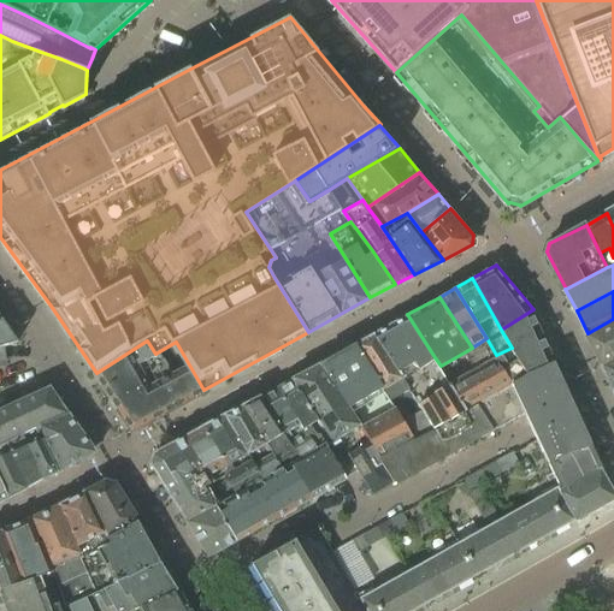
[(556,361),(533,309),(501,330),(512,348),(496,355),(512,380),(556,361)]
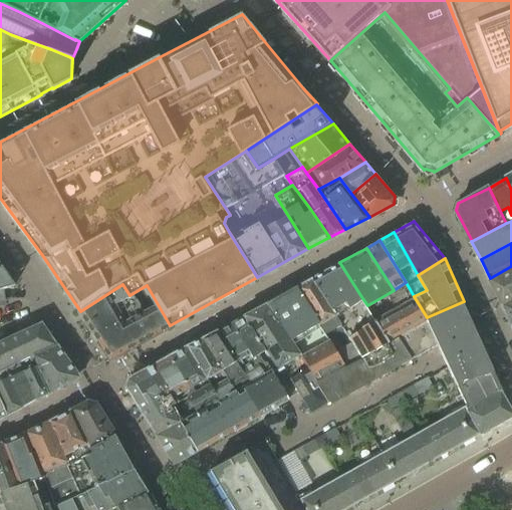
[(362,298),(339,262),(312,277),(336,315),(350,307),(362,298)]
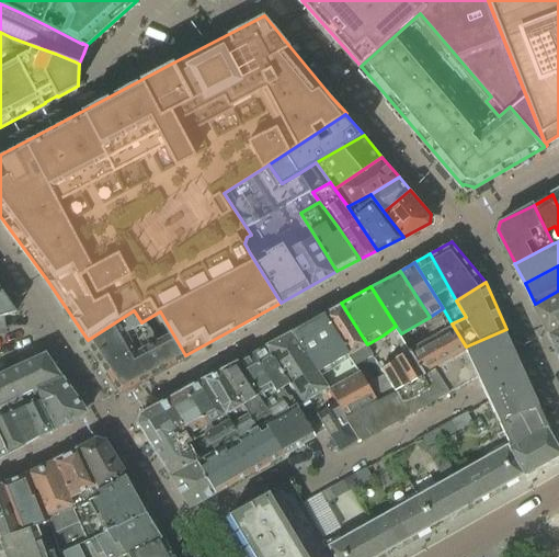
[(3,288),(0,290),(0,314),(4,313),(16,309),(18,309),(3,288)]
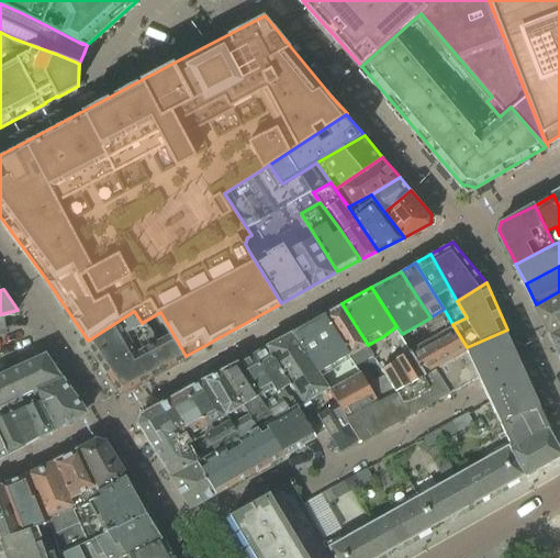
[(559,291),(536,304),(549,332),(559,325),(559,291)]
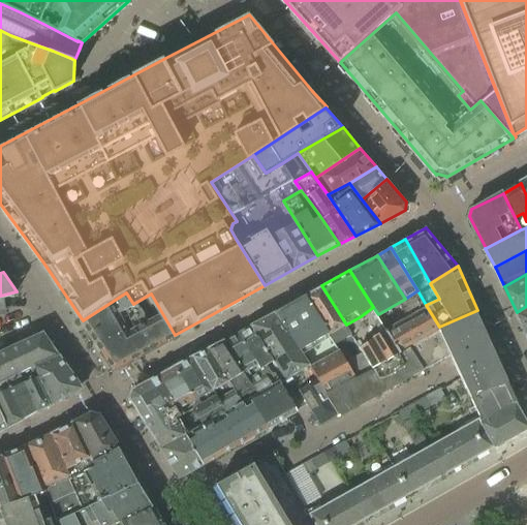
[(321,285),(307,294),(355,375),(372,366),(360,345),(346,325),(321,285)]
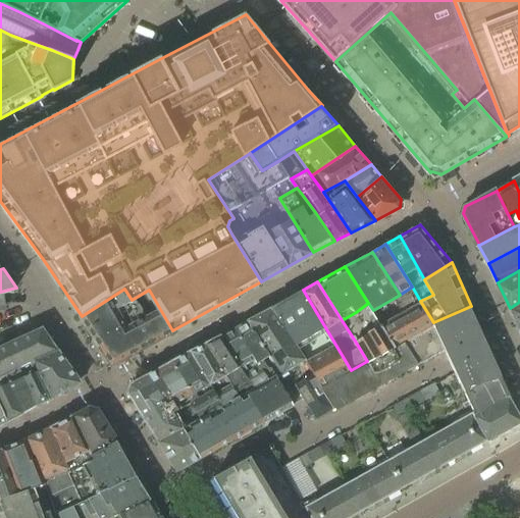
[(433,322),(420,301),(412,287),(400,295),(395,298),(402,311),(381,322),(381,323),(397,346),(395,347),(407,369),(446,348),(435,328),(433,322)]
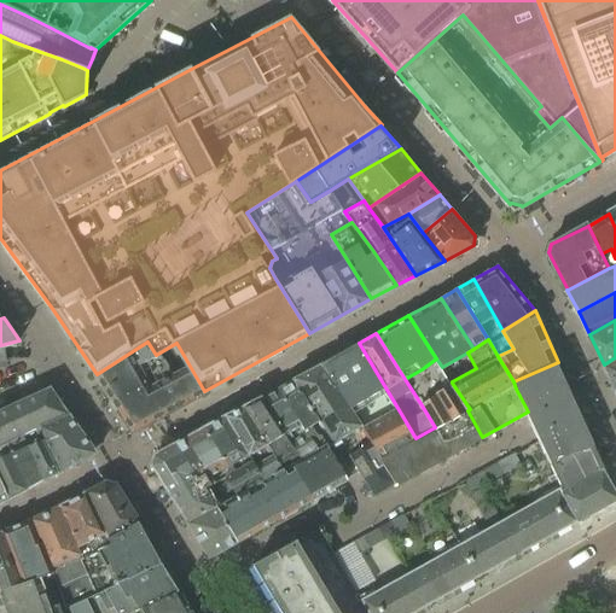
[(204,391),(176,343),(156,355),(147,342),(97,374),(131,426),(138,428),(169,412),(204,391)]
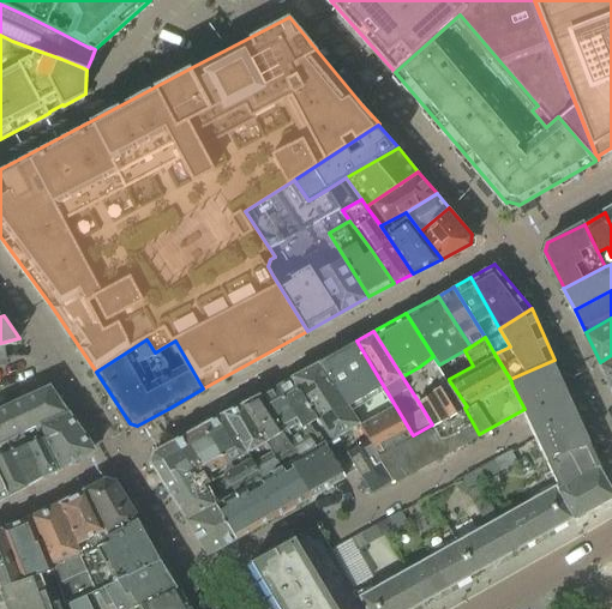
[(345,355),(397,444),(413,435),(357,341),(342,349),(345,355)]
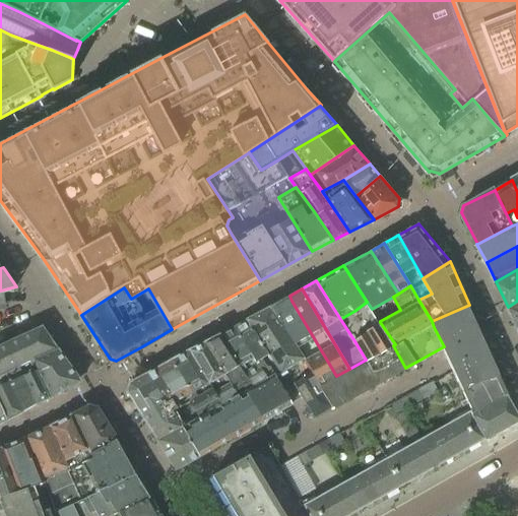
[(306,358),(313,370),(320,385),(336,376),(292,301),(289,296),(271,306),(306,358)]
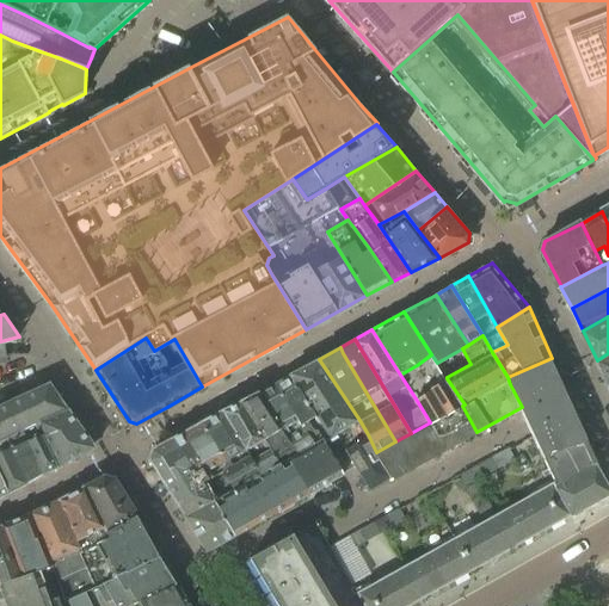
[(608,353),(597,360),(608,382),(608,353)]
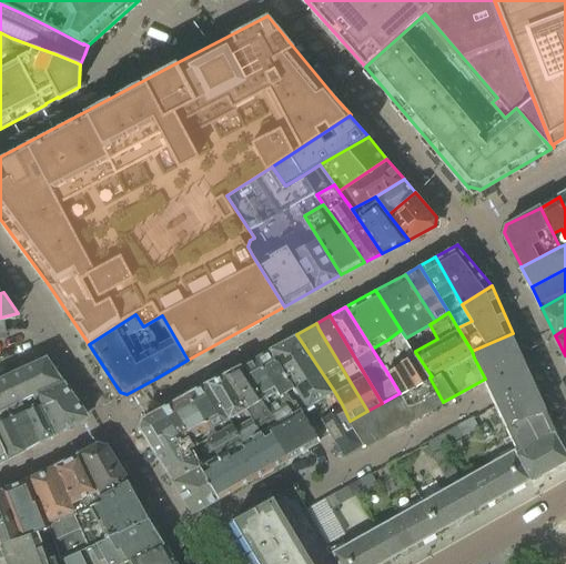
[(514,335),(513,333),(472,351),(474,358),(485,379),(496,403),(499,409),(507,425),(511,433),(516,446),(514,447),(532,477),(565,457),(565,452),(554,432),(555,431),(555,430),(555,429),(545,409),(546,408),(513,335),(514,335)]
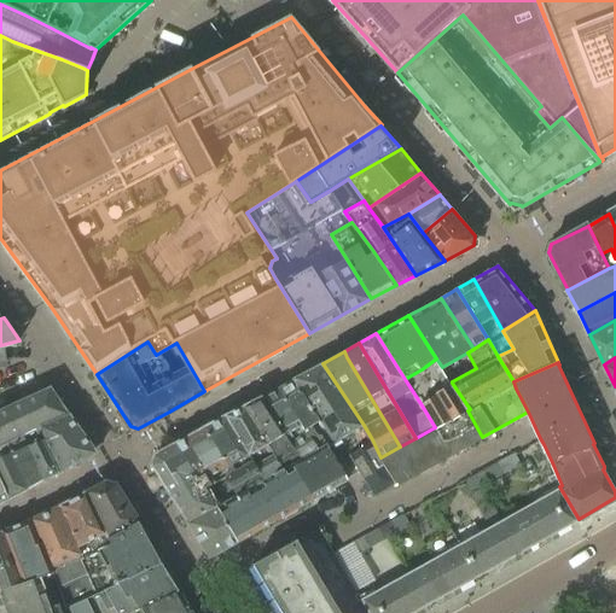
[(294,379),(321,419),(336,442),(342,437),(352,453),(372,439),(364,425),(323,363),(294,379)]
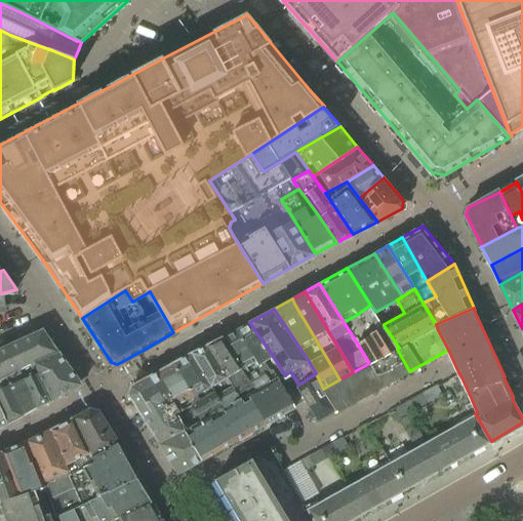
[(266,360),(273,356),(249,322),(238,328),(270,381),(279,375),(274,368),(271,367),(266,360)]
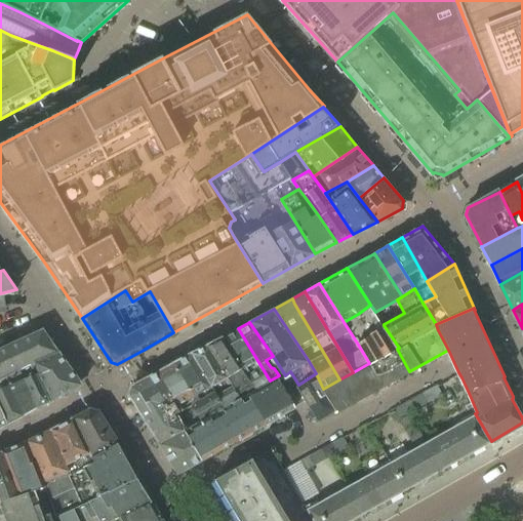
[(371,334),(357,343),(369,363),(397,349),(399,348),(384,325),(370,333),(371,334)]
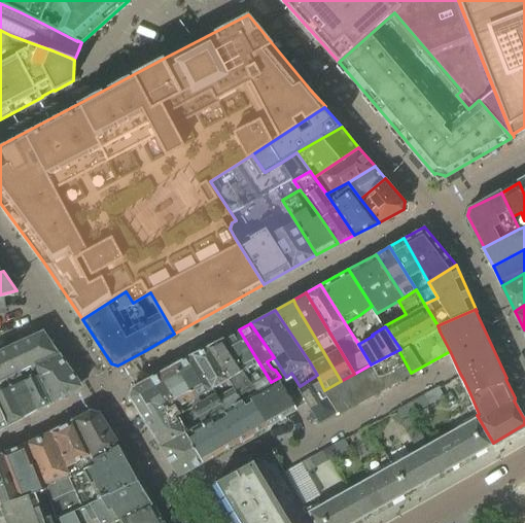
[(60,352),(44,329),(27,338),(0,349),(0,375),(4,373),(20,368),(60,352)]
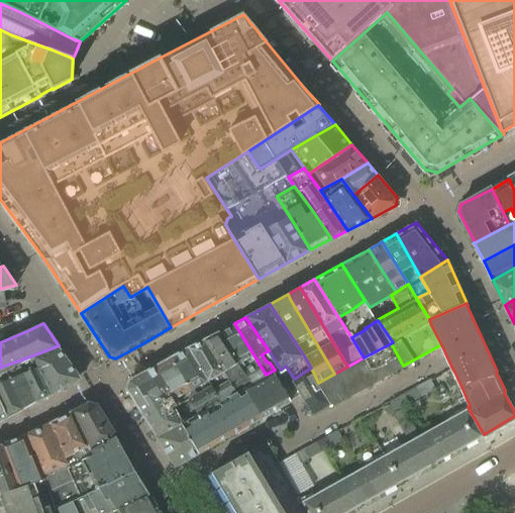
[(252,383),(266,375),(234,323),(220,331),(252,383)]
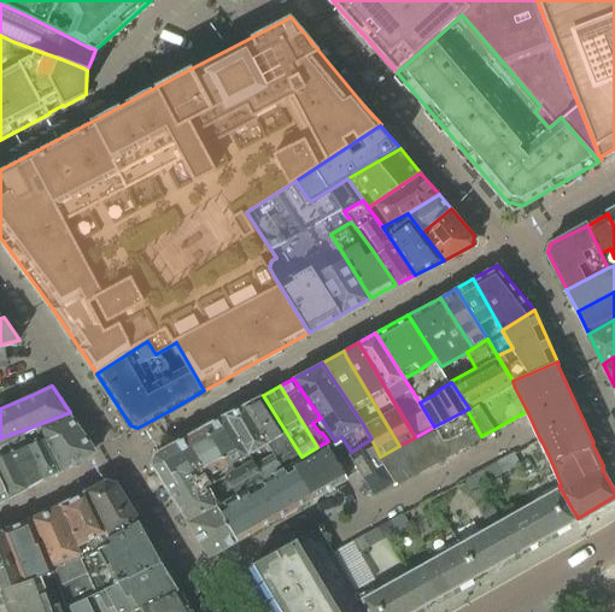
[(283,466),(292,462),(302,457),(263,395),(244,405),(283,466)]
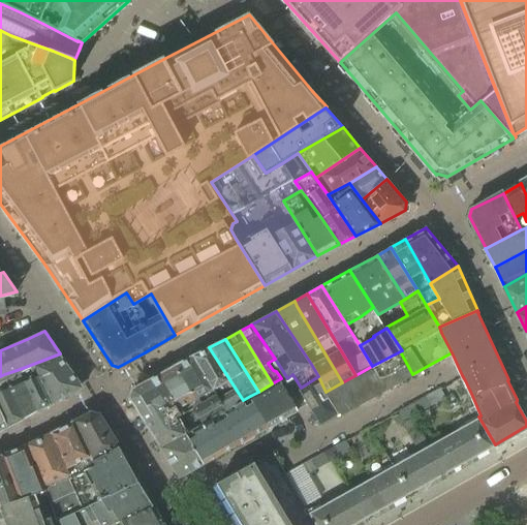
[(226,409),(243,400),(209,347),(193,356),(217,393),(226,409)]
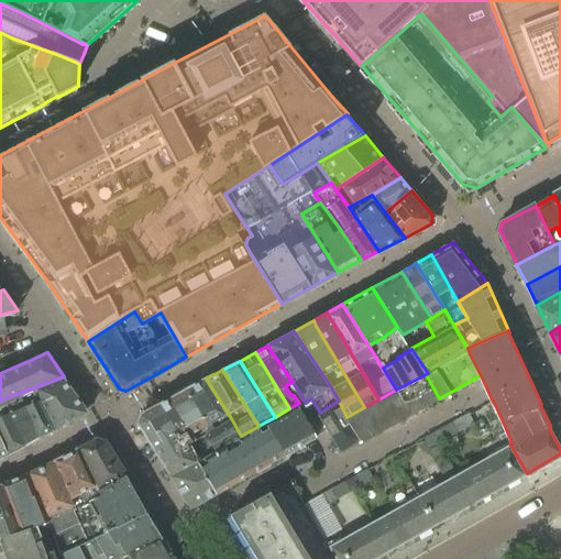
[(396,390),(378,399),(364,407),(347,417),(360,438),(361,440),(362,439),(363,440),(439,398),(426,374),(396,390)]
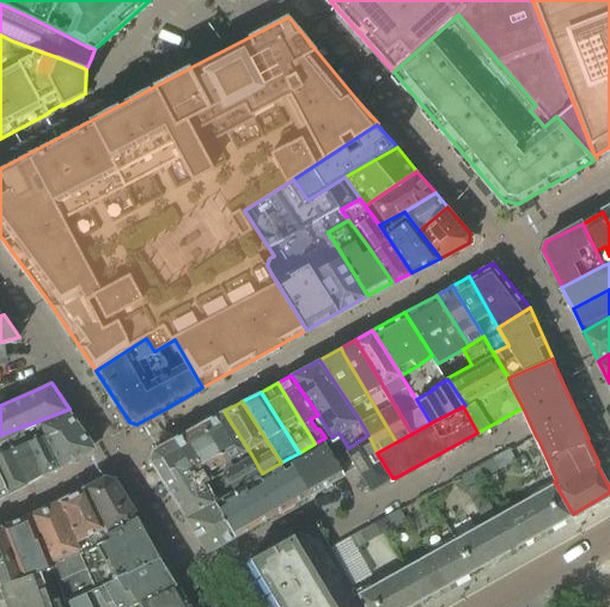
[(69,409),(23,427),(46,473),(59,466),(93,448),(95,447),(95,446),(95,445),(69,409)]
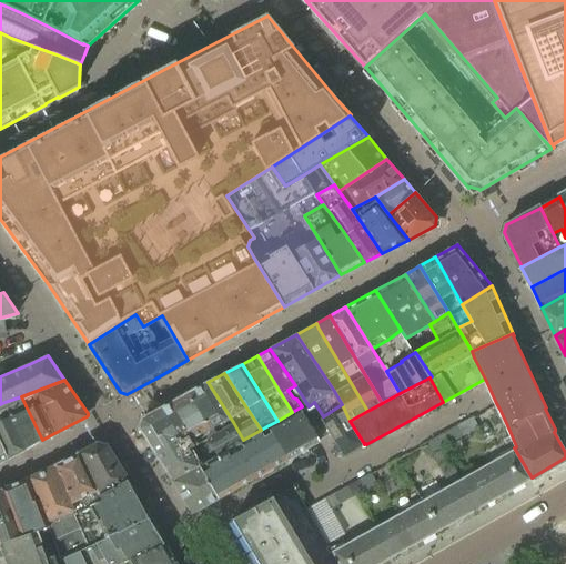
[(214,433),(233,422),(208,382),(190,392),(214,433)]
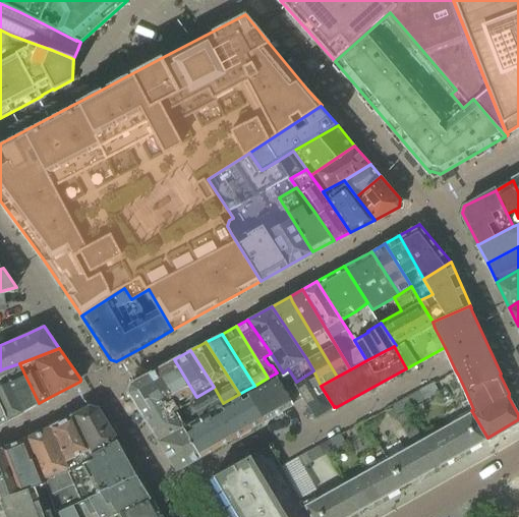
[(174,359),(158,368),(177,402),(179,400),(182,406),(190,401),(196,397),(174,359)]
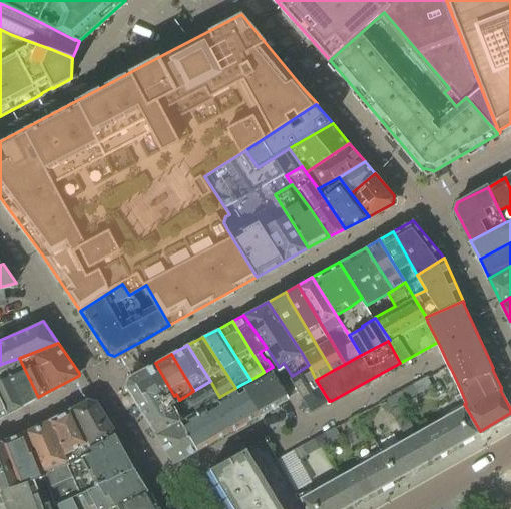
[(19,358),(4,363),(23,404),(38,397),(19,358)]
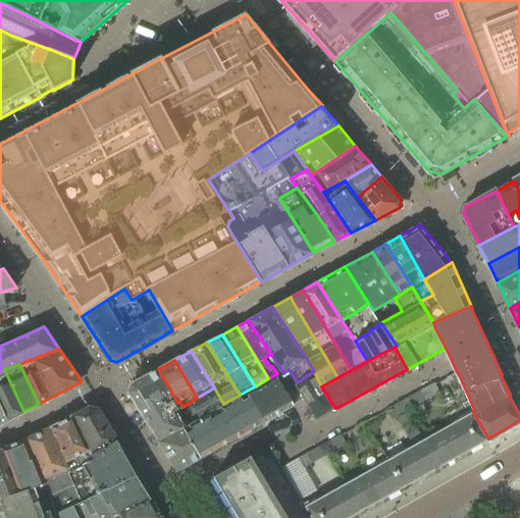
[(23,411),(4,369),(0,371),(0,401),(8,419),(23,411)]
